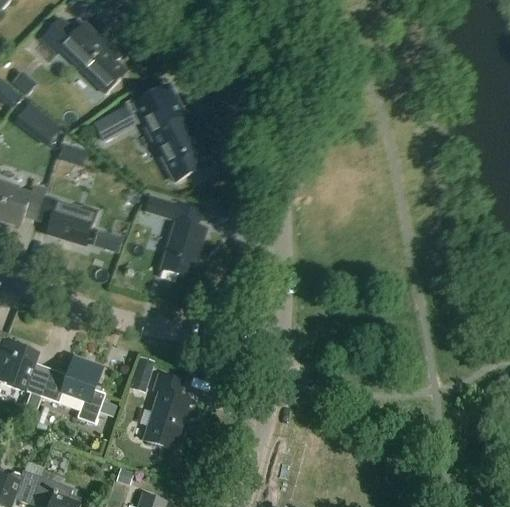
[(0,8),(8,0),(0,0),(0,8)]
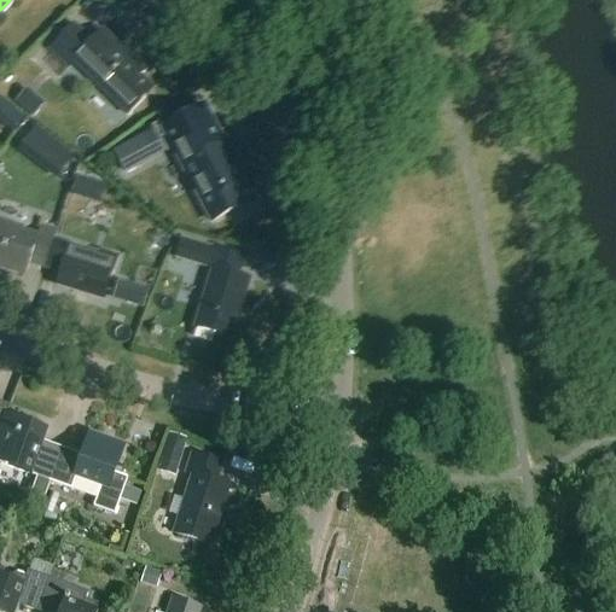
[(73,58),(114,98),(127,111),(144,94),(129,81),(143,68),(100,27),(89,38),(71,19),(48,44),(68,63),(73,58)]
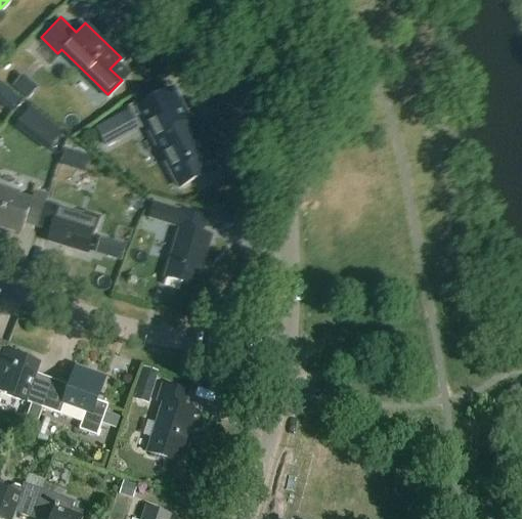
[(207,150),(181,103),(172,109),(164,91),(136,106),(178,184),(206,170),(198,156),(207,150)]
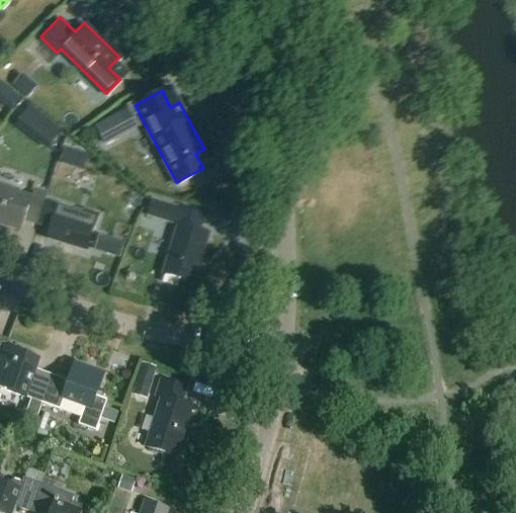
[(125,106),(95,123),(103,139),(135,122),(125,106)]
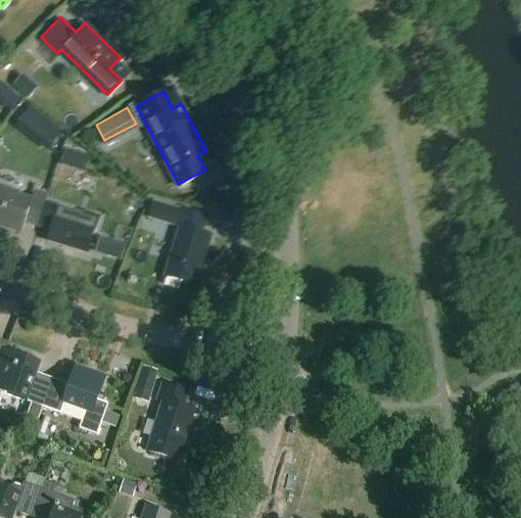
[(24,220),(36,224),(47,189),(33,185),(29,197),(4,189),(5,186),(0,184),(0,223),(20,230),(24,220)]
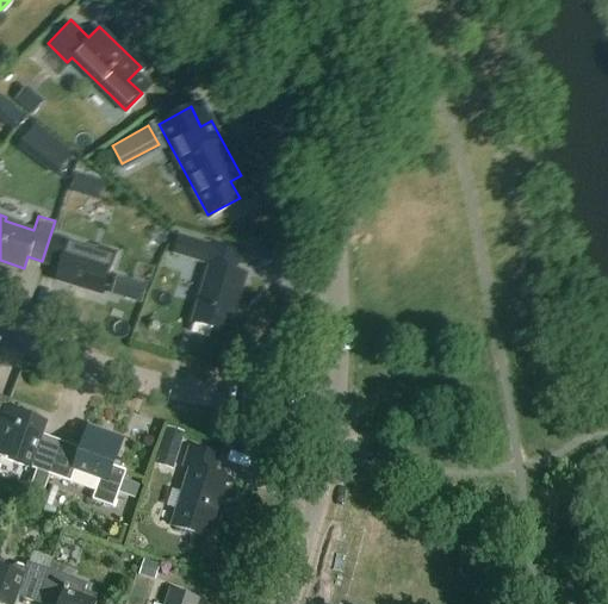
[(55,220),(42,261),(59,266),(55,278),(101,292),(115,250),(97,246),(95,249),(51,235),(55,220)]
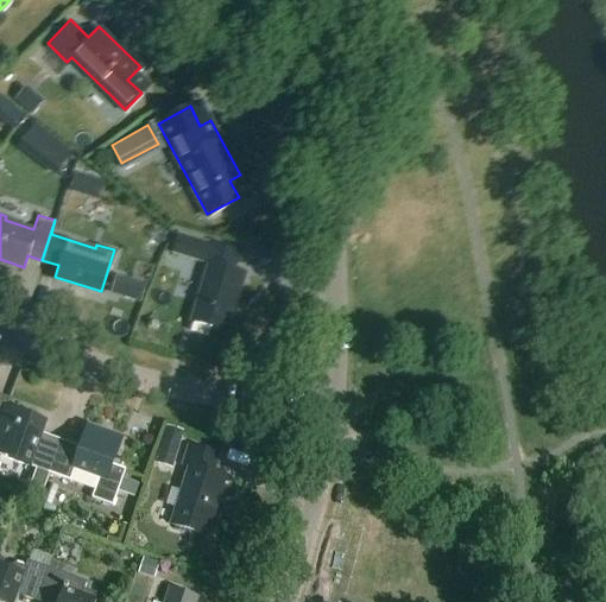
[(170,249),(208,261),(190,318),(193,319),(191,324),(193,329),(202,331),(207,329),(209,324),(226,329),(244,271),(233,267),(239,249),(209,241),(176,230),(170,249)]
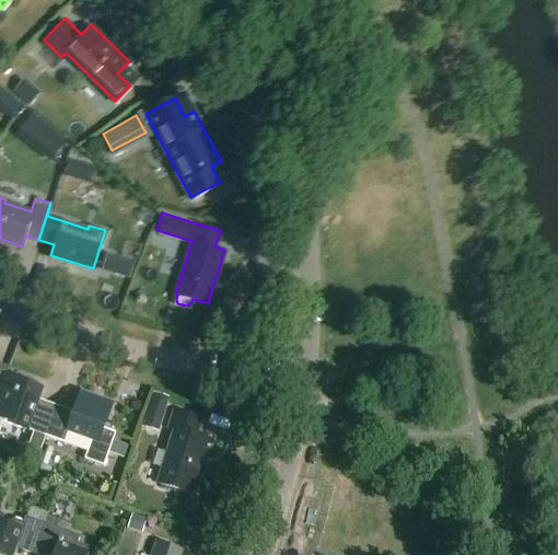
[(107,251),(103,266),(127,274),(131,258),(107,251)]
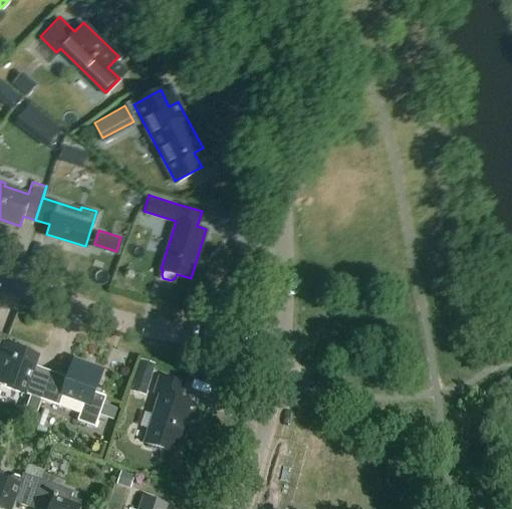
[(21,393),(29,395),(25,406),(36,410),(40,399),(50,369),(32,363),(36,352),(2,340),(0,346),(0,382),(22,391),(21,393)]
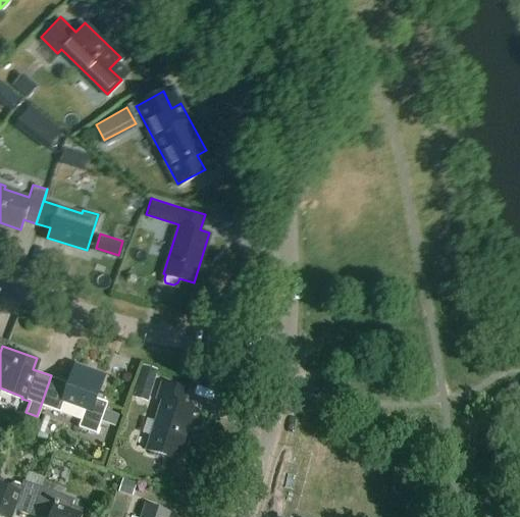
[(51,375),(41,405),(57,411),(58,410),(81,417),(78,424),(96,430),(106,399),(93,395),(101,373),(74,364),(68,381),(51,375)]
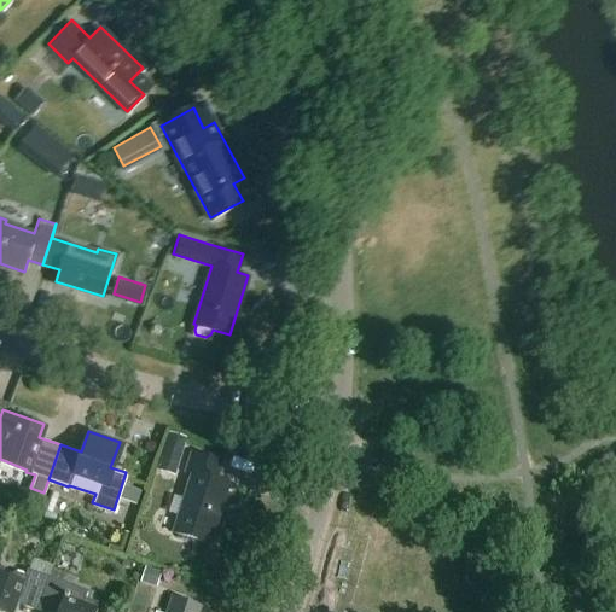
[(182,447),(163,439),(155,466),(173,472),(182,447)]
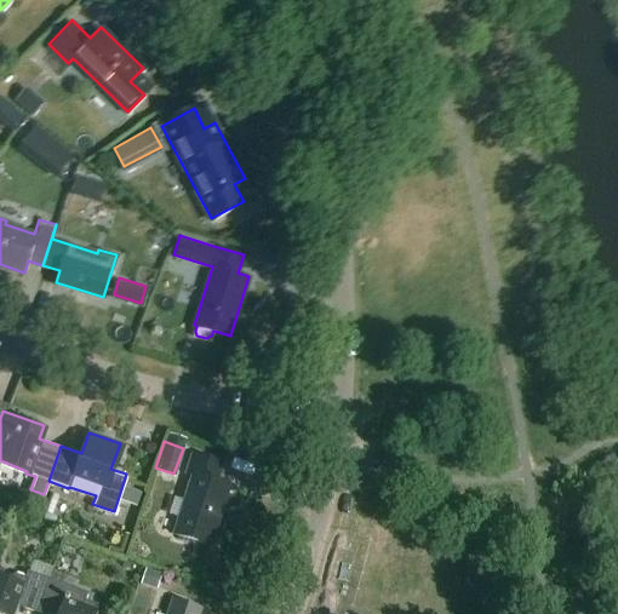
[(207,543),(227,482),(215,478),(221,460),(189,451),(183,469),(190,471),(171,532),(207,543)]
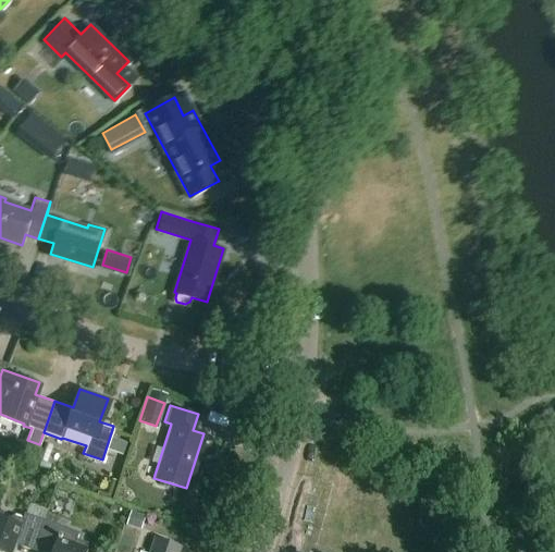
[(112,433),(107,446),(121,452),(125,439),(112,433)]
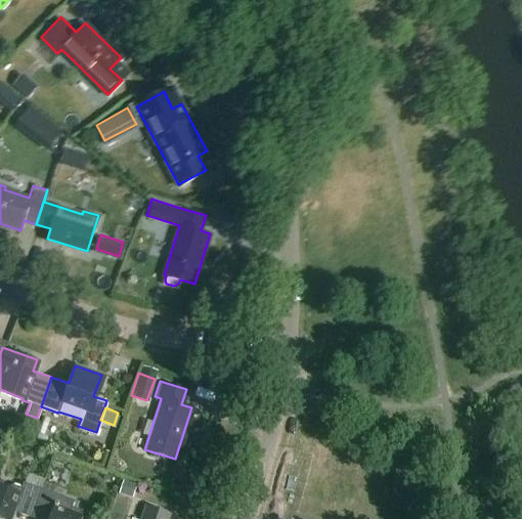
[(42,432),(48,417),(41,415),(35,431),(37,431),(35,436),(44,439),(46,433),(42,432)]
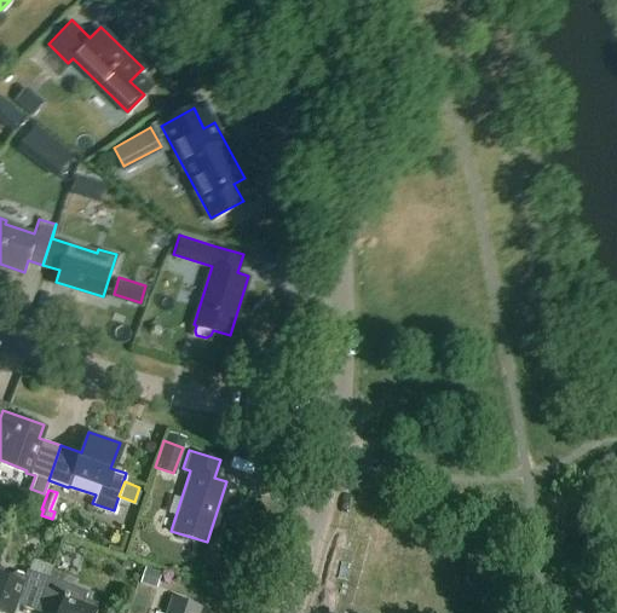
[(144,564),(139,578),(155,584),(160,570),(144,564)]
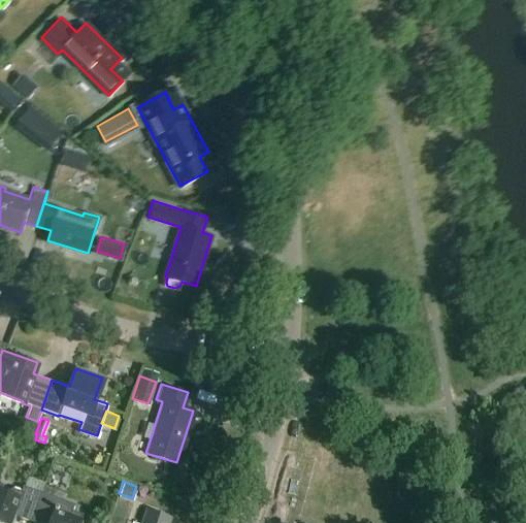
[(9,486),(7,492),(0,489),(0,520),(7,522),(10,522),(13,514),(31,519),(41,490),(24,485),(22,488),(13,485),(9,486)]
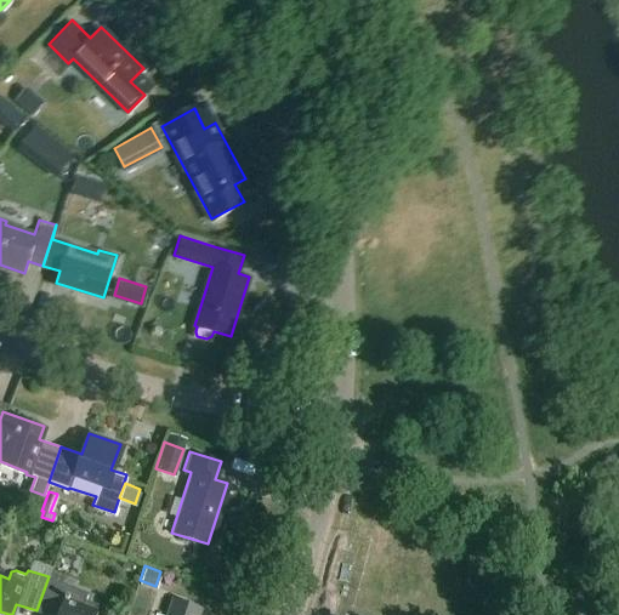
[(49,576),(37,610),(49,614),(92,614),(95,609),(83,604),(87,590),(57,580),(49,576)]
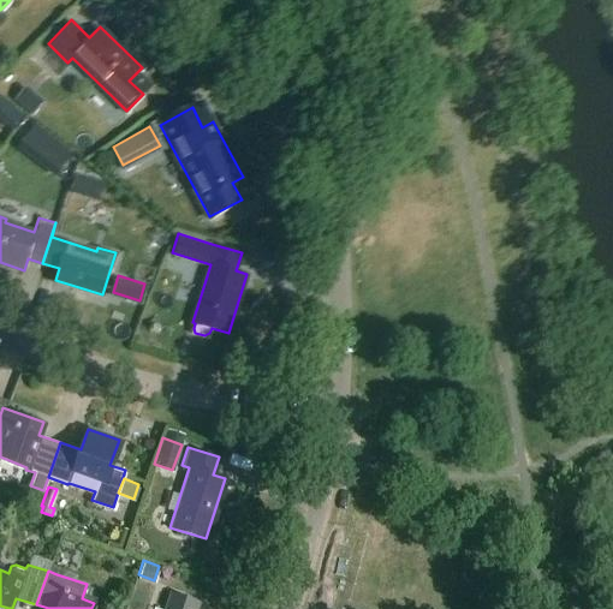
[(197,608),(200,602),(171,592),(164,608),(197,608)]
